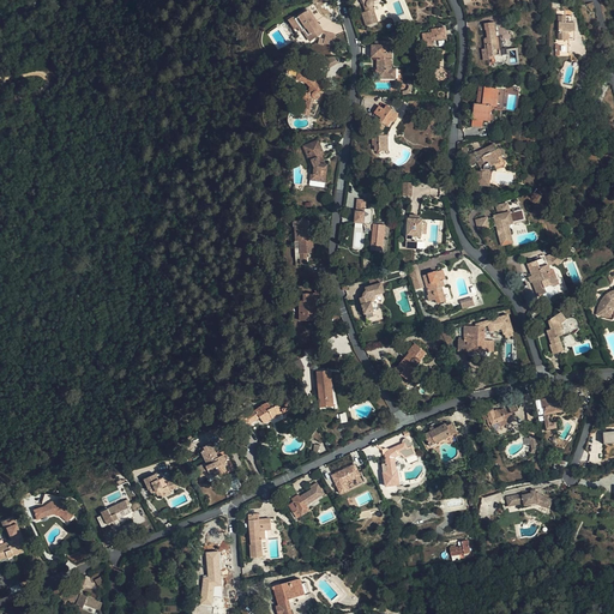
[(362,0),(363,4),(367,12),(362,13),(367,26),(375,24),(373,19),(377,18),(373,7),(374,7),(374,6),(374,5),(374,4),(374,2),(374,1),(375,0),(362,0)]
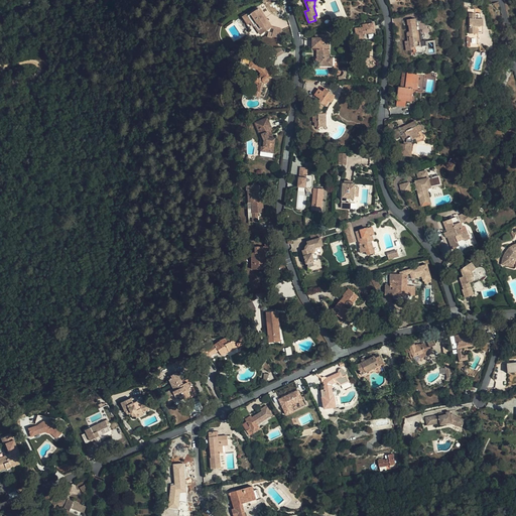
[(271,27),(259,9),(244,18),(251,28),(256,25),(262,34),(271,27)]
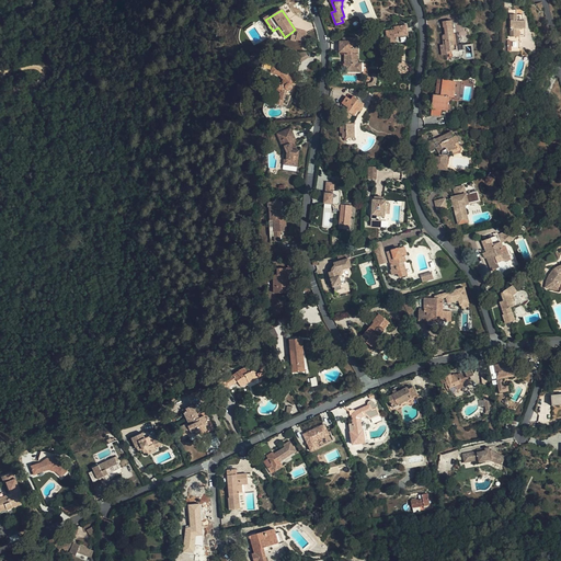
[(512,37),(512,43),(512,48),(521,48),(521,41),(517,41),(517,36),(521,37),(525,37),(525,21),(523,21),(523,15),(517,14),(516,10),(511,10),(511,37),(512,37)]
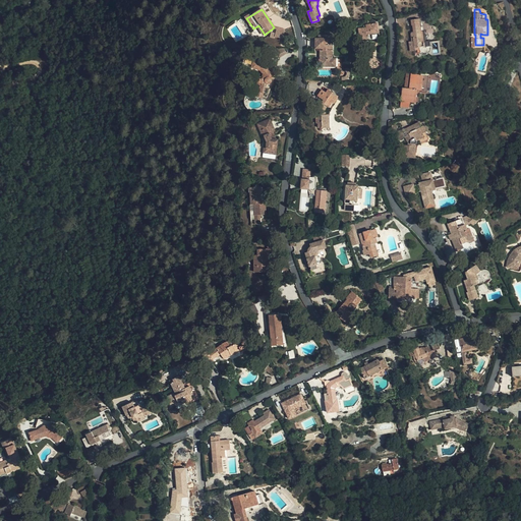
[(411,34),(412,39),(413,39),(414,41),(412,42),(409,42),(411,57),(417,56),(416,50),(419,50),(419,48),(425,47),(424,42),(423,42),(422,31),(421,32),(419,18),(411,20),(412,25),(413,25),(414,33),(412,33),(411,33),(411,34)]
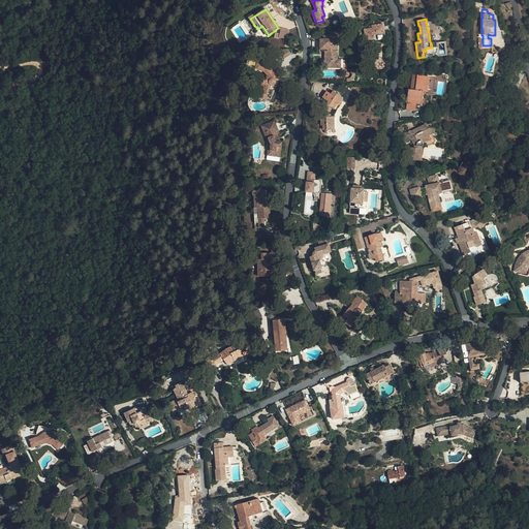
[(385,33),(383,23),(372,25),(373,28),(365,29),(367,42),(373,41),(372,35),(385,33)]
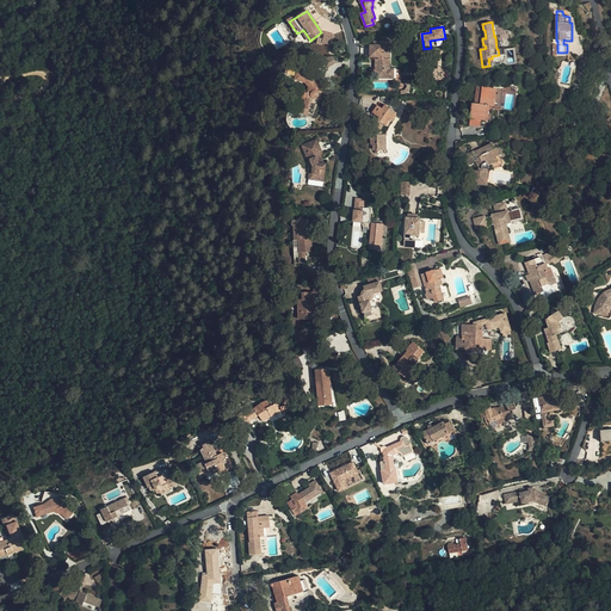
[(332,45),(334,36),(325,34),(322,43),(332,45)]
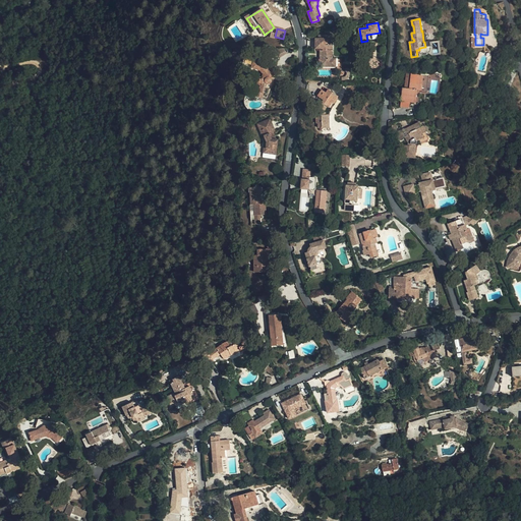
[(426,41),(425,31),(422,31),(423,42),(424,42),(425,47),(430,46),(430,41),(426,41)]
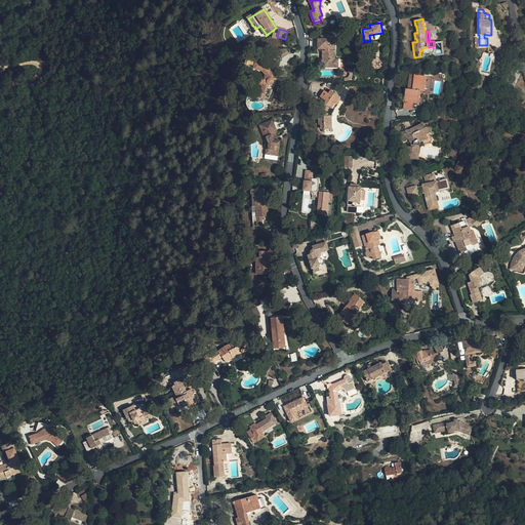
[(339,67),(339,58),(335,58),(335,36),(323,36),(322,36),(322,39),(318,39),(318,49),(323,49),(323,67),(339,67)]
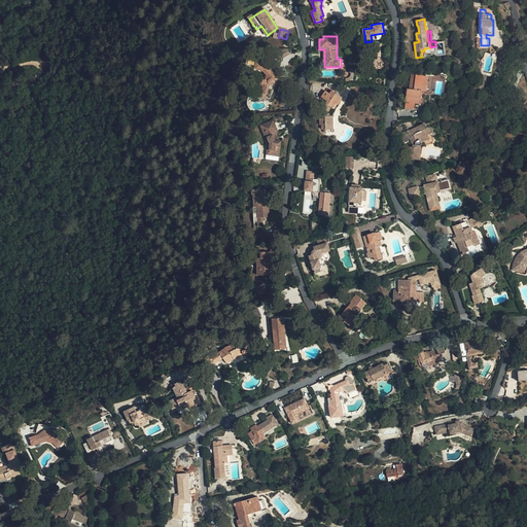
[(290,55),(286,48),(279,51),(282,59),(290,55)]
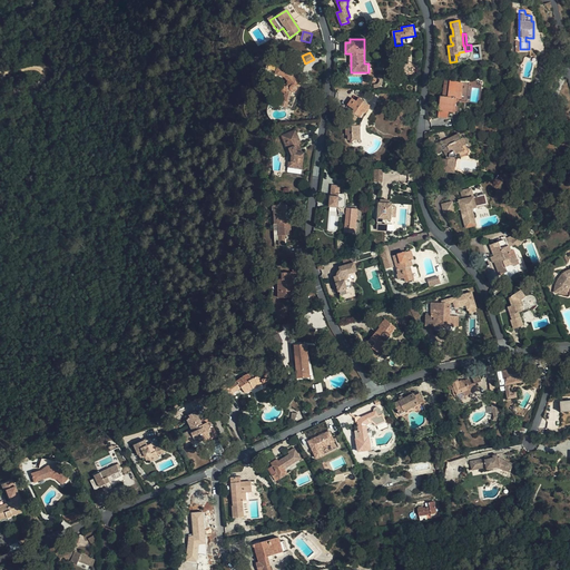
[(268,62),(265,75),(276,78),(281,67),(268,62)]
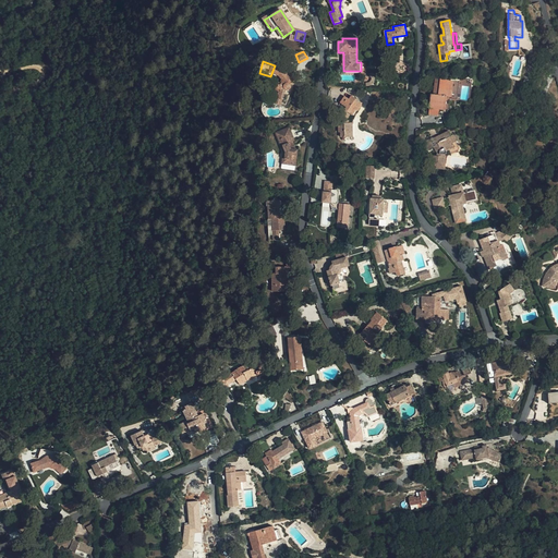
[(277,101),(281,102),(287,91),(288,91),(289,91),(290,89),(291,88),(292,87),(292,86),(299,80),(292,72),(293,71),(287,63),(281,68),(288,75),(282,79),(281,83),(279,83),(278,83),(276,84),(276,85),(276,87),(276,88),(277,91),(278,91),(280,92),(277,101)]
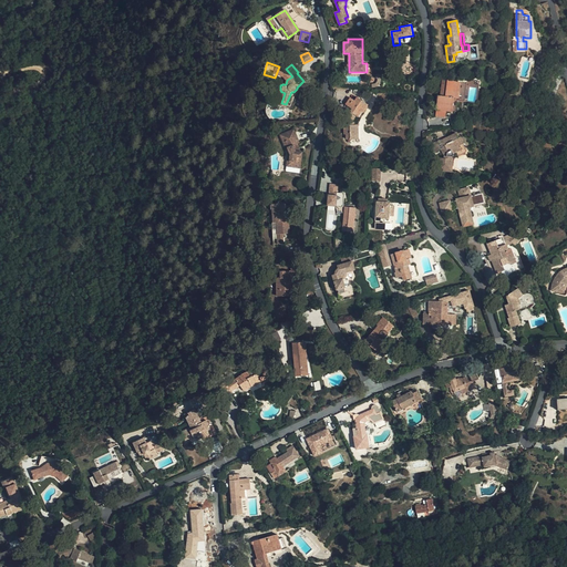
[(454,84),(447,83),(447,85),(443,85),(441,96),(439,95),(436,110),(452,112),(454,98),(459,98),(460,86),(454,85),(454,84)]
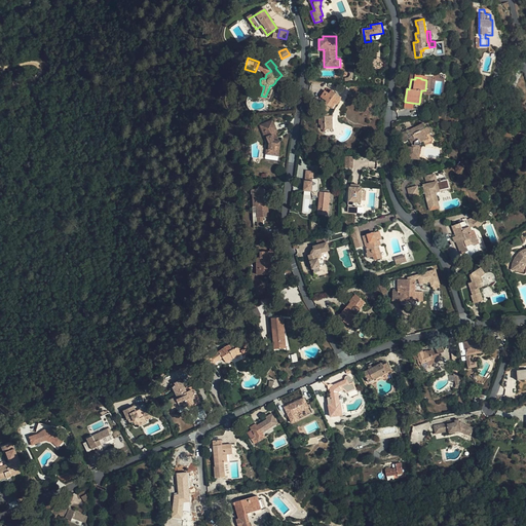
[(324,112),(322,111),(322,115),(320,115),(320,124),(322,124),(322,128),(325,128),(325,129),(333,129),(332,116),(329,116),(329,112),(331,109),(332,108),(335,110),(335,109),(343,98),(332,90),(330,94),(326,90),(321,97),(327,102),(327,103),(324,103),(323,104),(322,105),(323,107),(326,108),(324,112)]
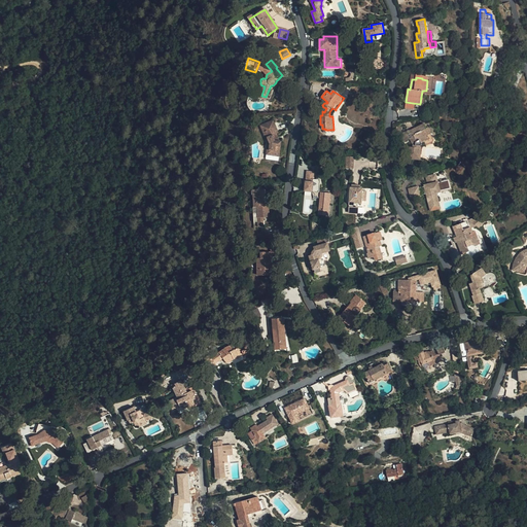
[(273,121),(262,126),(265,131),(264,132),(269,144),(269,145),(271,145),(270,150),(274,151),(274,155),(279,156),(281,142),(277,141),(275,135),(278,133),(273,121)]
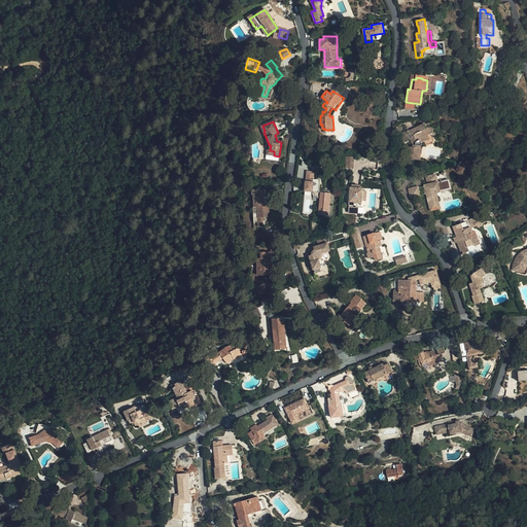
[(423,130),(425,129),(423,125),(408,132),(407,132),(399,136),(403,143),(409,140),(411,139),(413,143),(413,146),(413,148),(407,148),(406,160),(419,161),(420,146),(420,143),(423,142),(425,146),(432,142),(433,140),(429,133),(425,135),(423,130)]
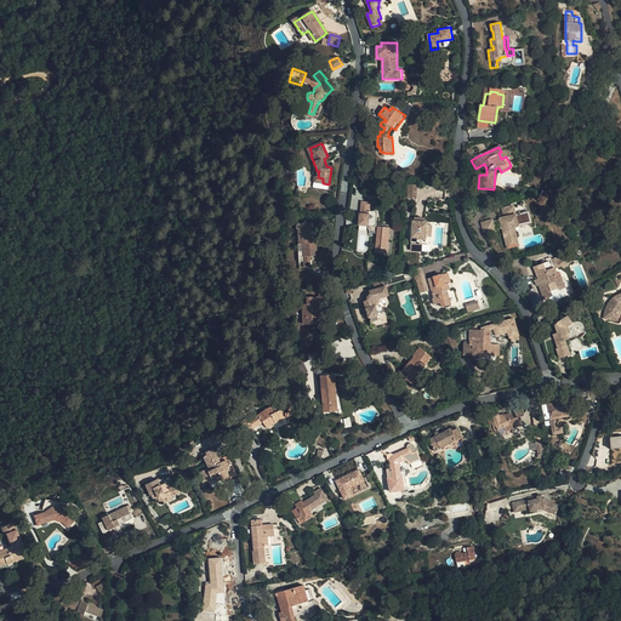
[(406,199),(416,199),(417,184),(408,183),(406,199)]
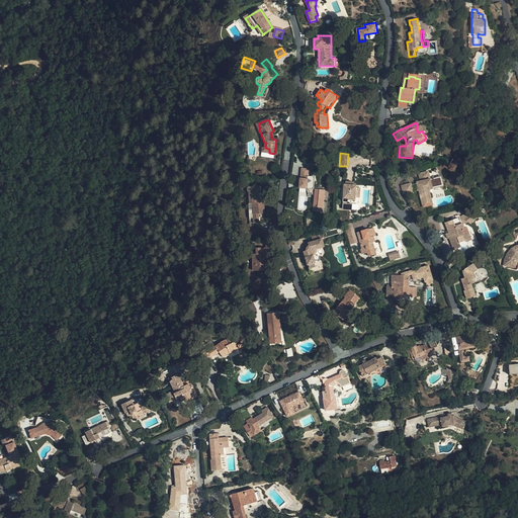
[(308,188),(308,168),(299,168),(299,188),(308,188)]
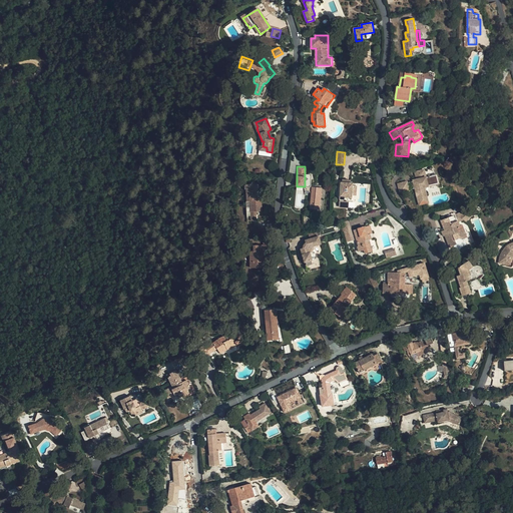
[(424,187),(435,184),(433,176),(426,178),(424,171),(416,172),(418,180),(414,181),(420,204),(428,202),(424,187)]
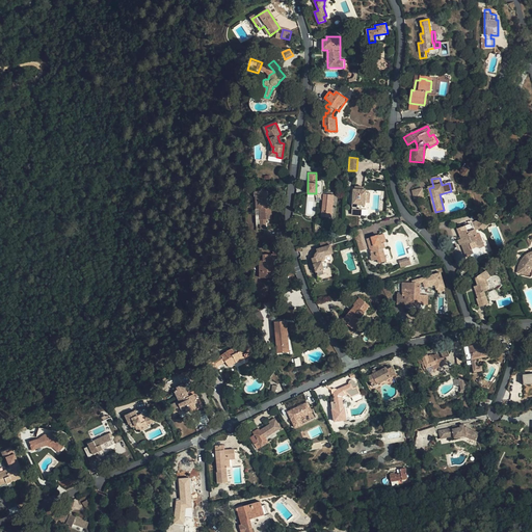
[(352,187),(351,215),(367,215),(367,210),(355,209),(355,206),(365,207),(366,187),(352,187)]
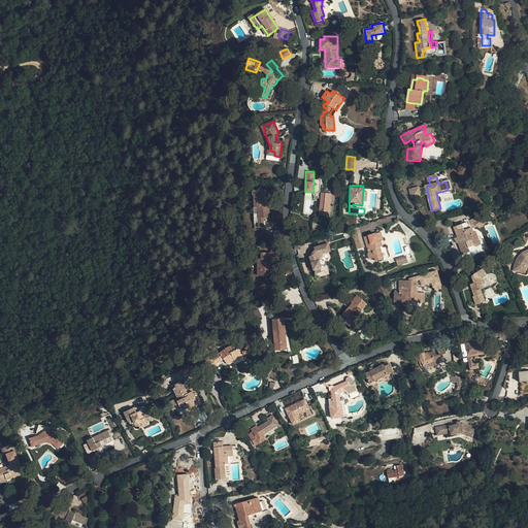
[(421,196),(419,188),(410,190),(413,198),(421,196)]
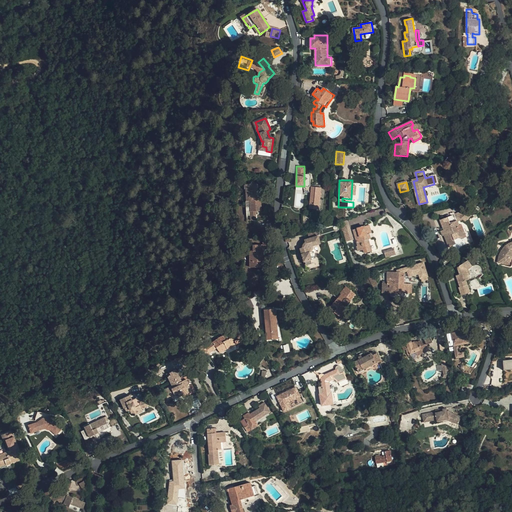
[(258,200),(257,183),(246,184),(246,197),(245,197),(246,216),(251,216),(251,220),(256,220),(256,211),(261,211),(261,200),(258,200)]
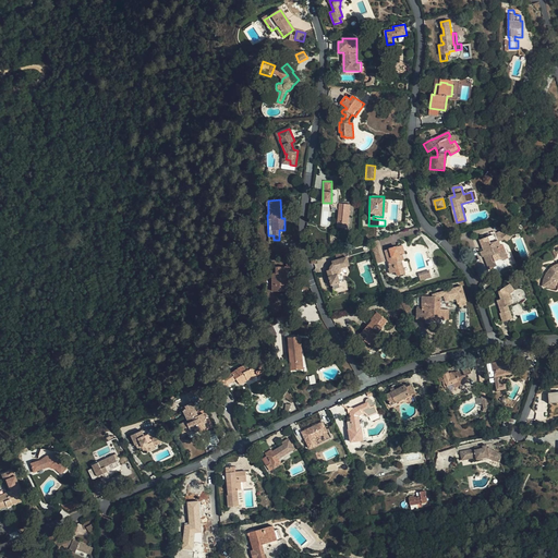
[(348,228),(351,205),(340,204),(337,228),(348,228)]
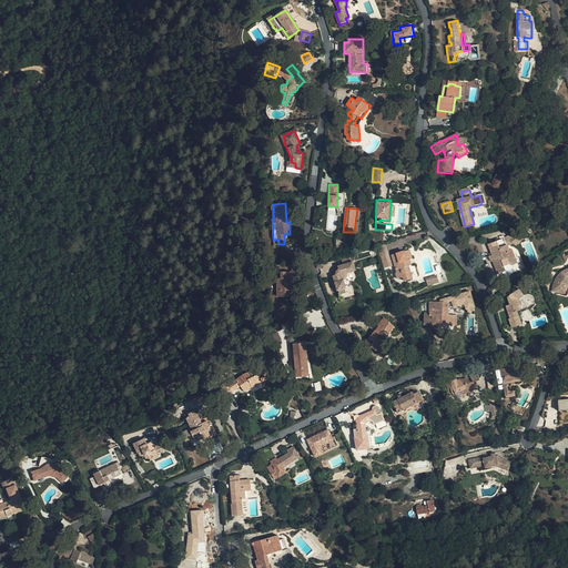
[(521,241),(515,234),(509,241),(506,237),(504,239),(505,242),(494,245),(493,243),(488,244),(493,255),(494,255),(495,260),(494,261),(498,274),(501,274),(500,273),(505,271),(503,261),(501,259),(505,257),(507,260),(509,263),(513,265),(514,269),(521,265),(517,255),(516,254),(513,251),(511,250),(509,250),(508,245),(513,244),(515,245),(516,245),(519,244),(521,241)]
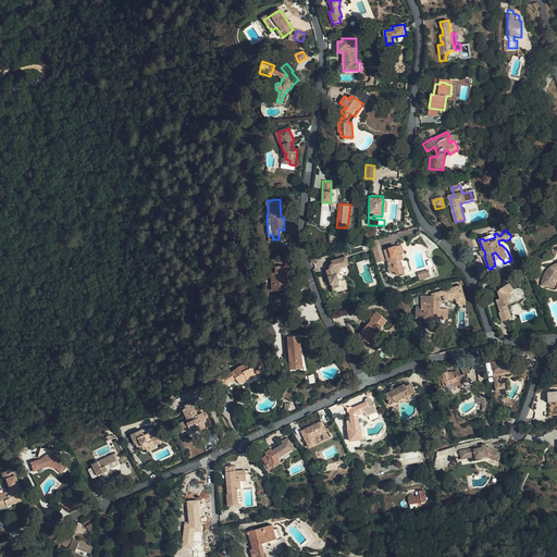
[(382,249),(379,239),(371,242),(374,251),(382,249)]
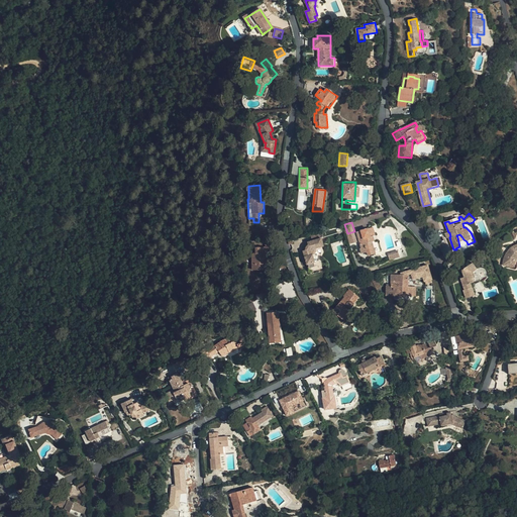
[(376,253),(372,241),(371,236),(373,235),(375,235),(373,226),(356,231),(362,247),(360,248),(362,253),(368,251),(369,255),(376,253)]
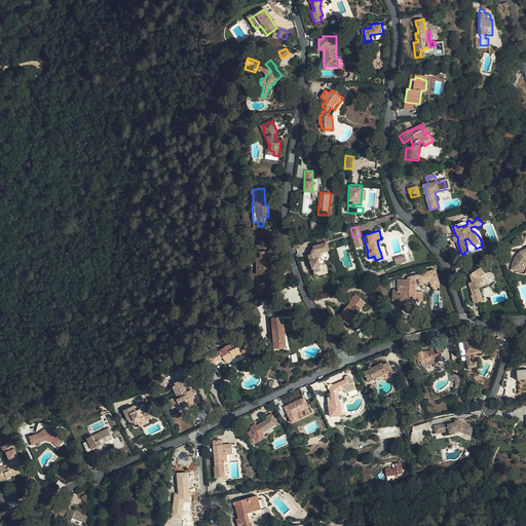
[(326,242),(324,235),(314,238),(316,245),(326,242)]
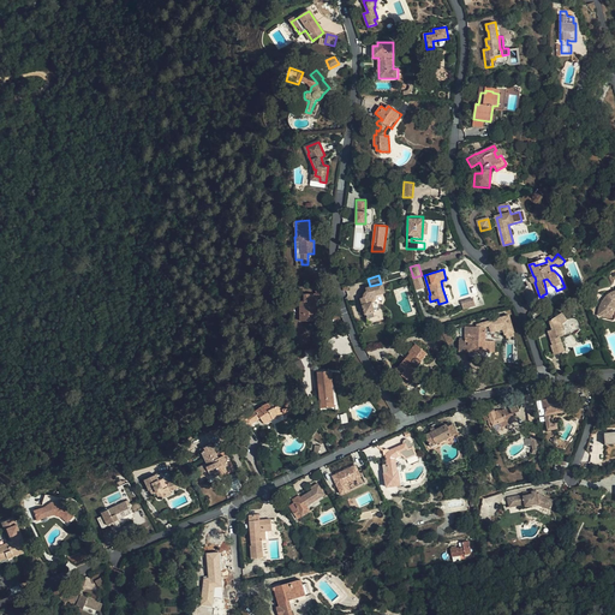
[(371,317),(372,321),(381,318),(378,309),(374,311),(371,303),(372,300),(374,298),(374,297),(374,294),(383,292),(381,284),(370,286),(364,288),(365,292),(363,297),(362,297),(358,298),(363,315),(365,314),(370,312),(371,317)]
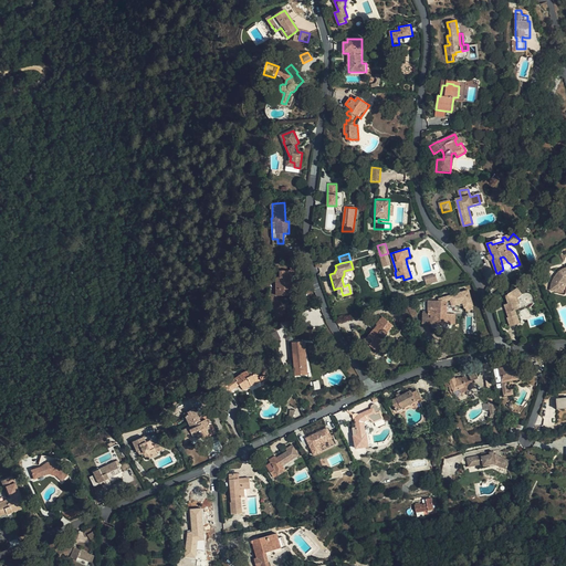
[(289,295),(289,290),(289,282),(292,282),(292,272),(299,272),(296,264),(291,264),(290,271),(280,271),(280,276),(276,279),(275,280),(275,294),(289,295)]
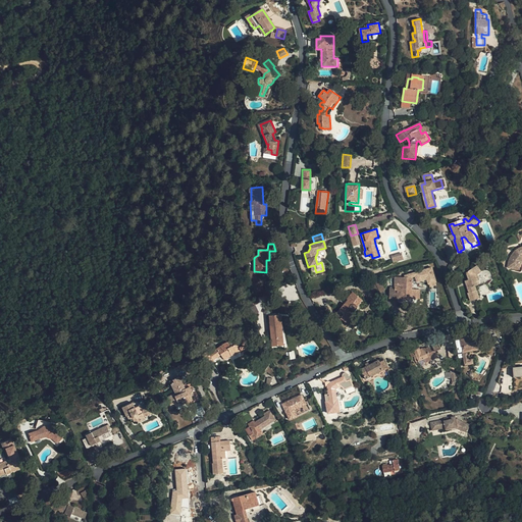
[(521,263),(521,262),(521,247),(519,248),(515,251),(516,253),(514,257),(512,256),(510,261),(509,261),(508,267),(520,270),(521,263)]
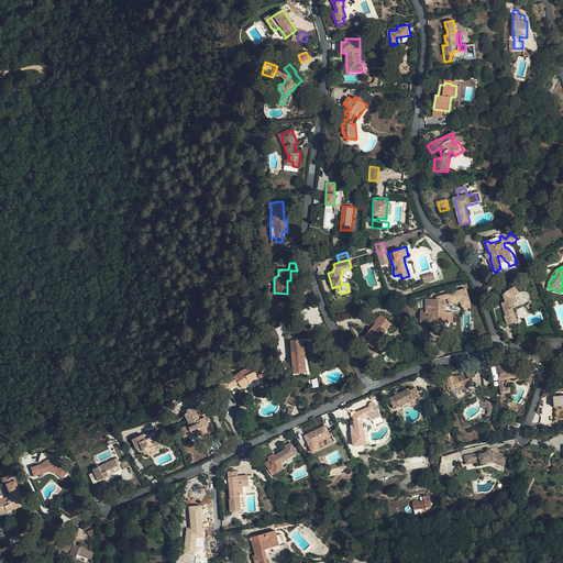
[(422,283),(435,279),(433,273),(421,277),(422,283)]
